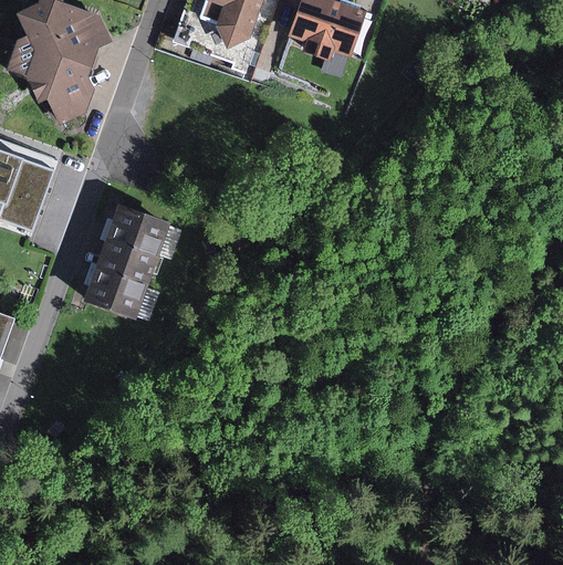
[(108,34),(101,16),(51,0),(38,0),(38,2),(13,9),(28,35),(17,40),(6,67),(25,73),(35,98),(45,94),(59,121),(84,106),(89,91),(82,77),(95,39),(108,34)]
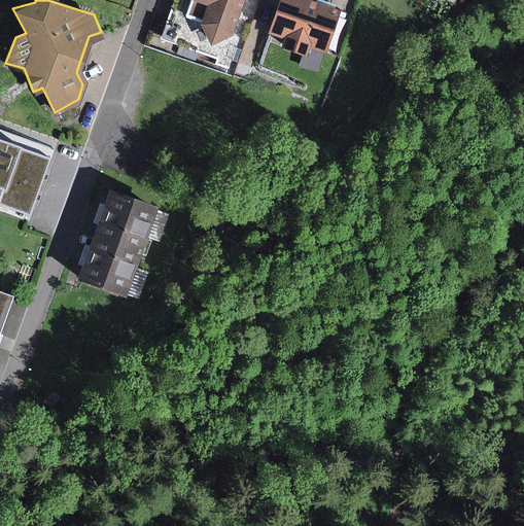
[(197,0),(205,3),(198,22),(208,43),(231,34),(242,0),(197,0)]
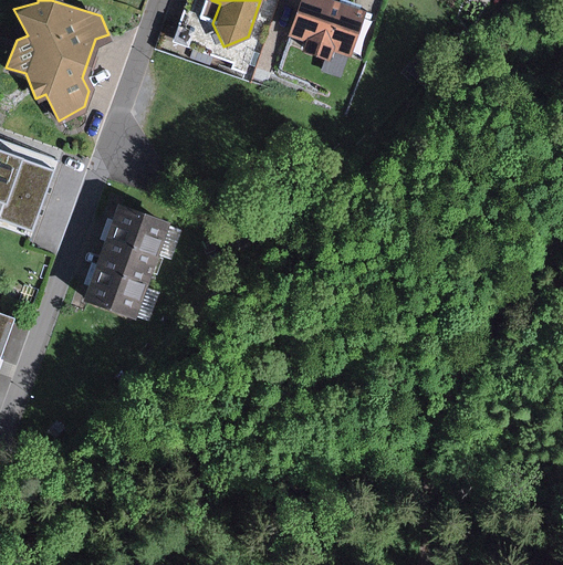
[(365,10),(334,0),(299,0),(289,32),(305,38),(301,51),(330,60),(333,48),(351,54),(365,10)]
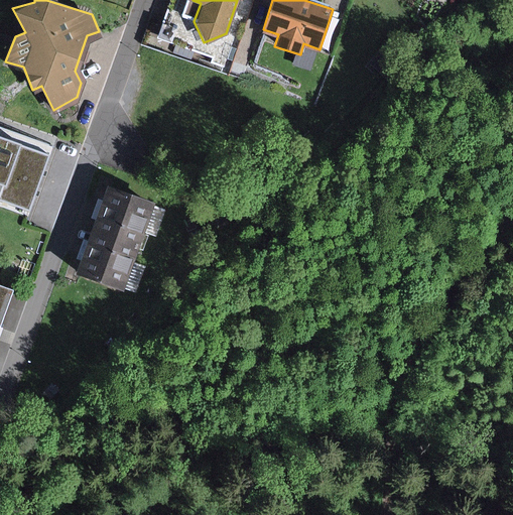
[(49,157),(0,140),(0,182),(6,184),(0,201),(30,212),(49,157)]
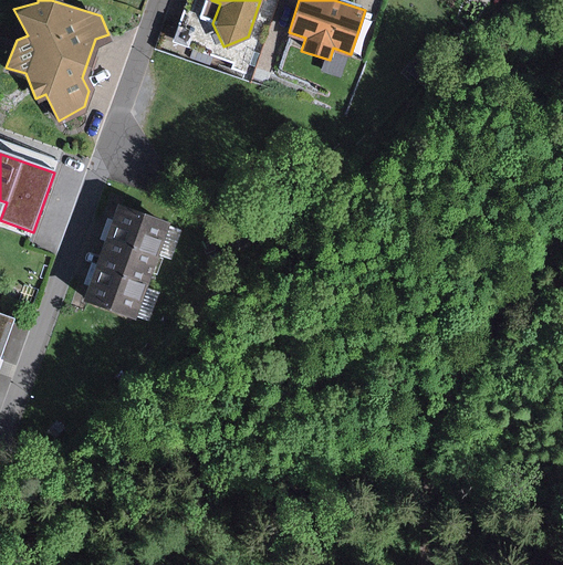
[(114,201),(97,250),(152,269),(157,250),(175,255),(183,230),(169,226),(171,220),(114,201)]
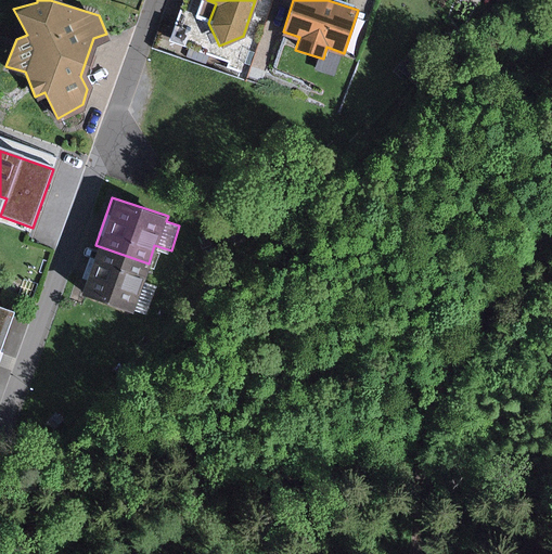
[(95,245),(78,294),(132,312),(135,308),(148,312),(157,286),(142,281),(149,263),(95,245)]
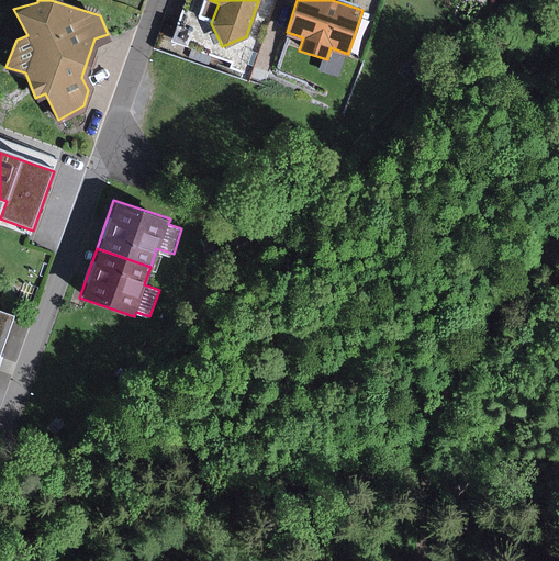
[(0,349),(11,317),(0,313),(0,349)]
